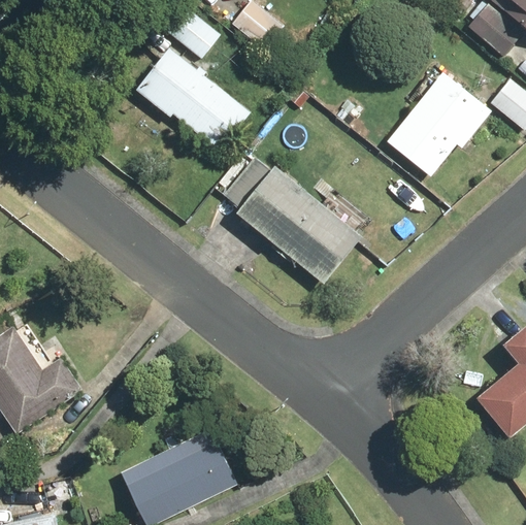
[(281,21),(256,0),(250,0),(231,23),(260,46),(281,21)]
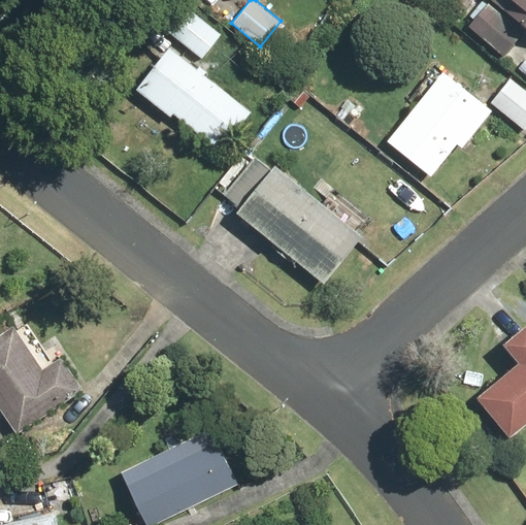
[(491,0),(489,3),(525,29),(525,0),(491,0)]
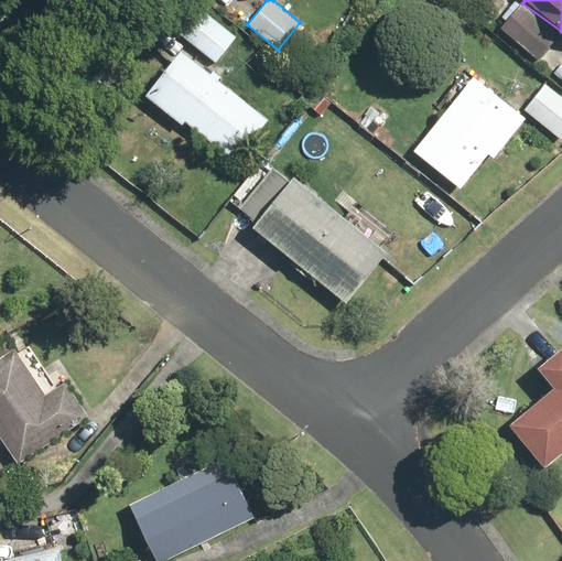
[(235,34),(202,9),(181,35),(213,61),(235,34)]
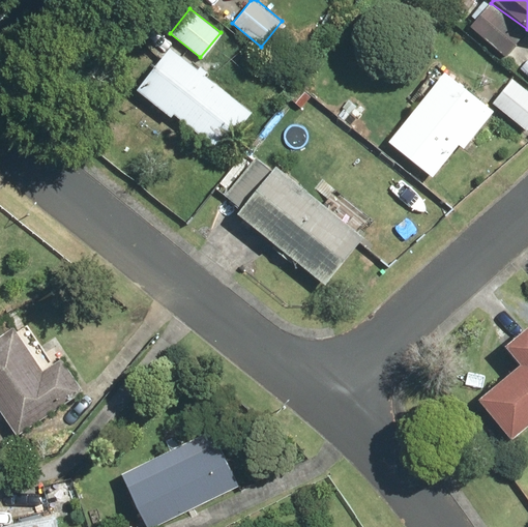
[(252,112),(171,48),(136,92),(171,119),(175,114),(221,150),(252,112)]
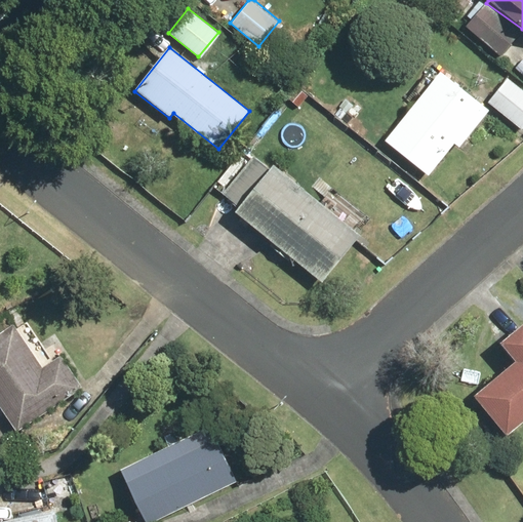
[(412,108),(386,138),(427,174),(483,109),(431,65),(401,98),(412,108)]
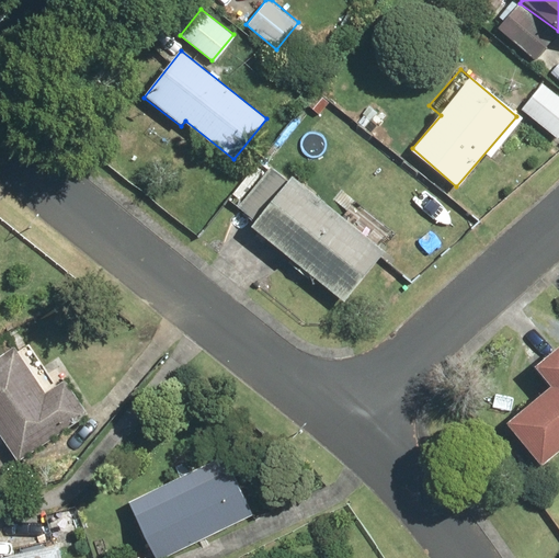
[(558,94),(544,82),(521,109),(552,135),(558,127),(558,94)]
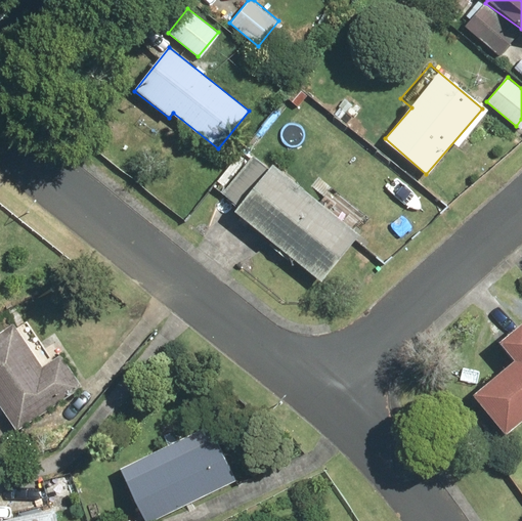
[(230,202),(265,166),(246,147),(211,183),(230,202)]
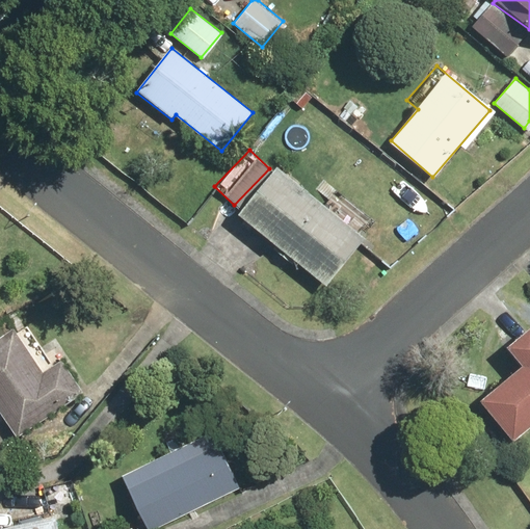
[(276,167),(238,214),(324,286),(376,221),(335,187),(321,204),(276,167)]
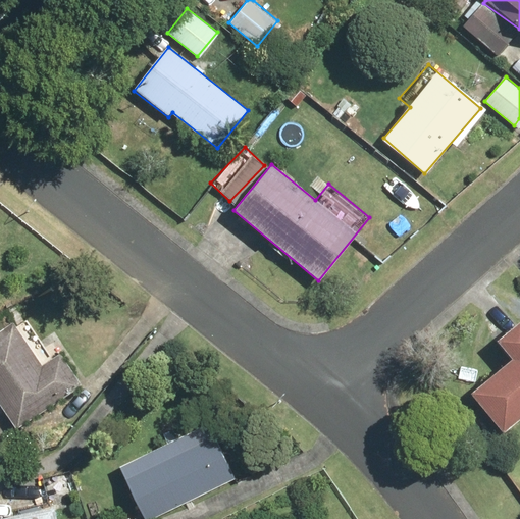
[(47,357),(19,314),(0,326),(0,402),(16,427),(82,385),(58,349),(47,357)]
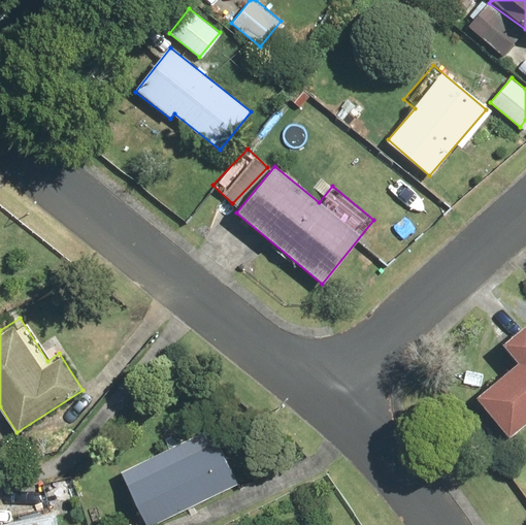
[(475,395),(511,435),(525,422),(525,323),(501,343),(516,361),(475,395)]
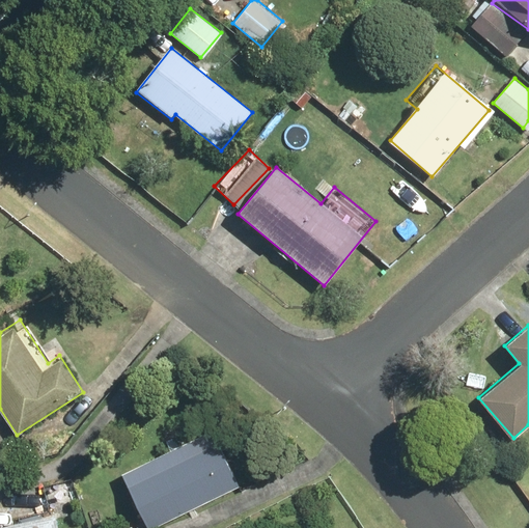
[(198,436),(122,471),(147,526),(224,492),(198,436)]
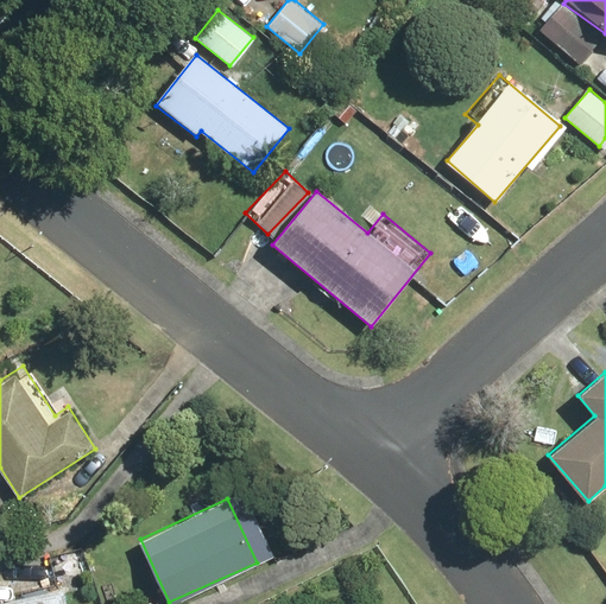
[(65,603),(62,585),(0,601),(0,603),(65,603)]
